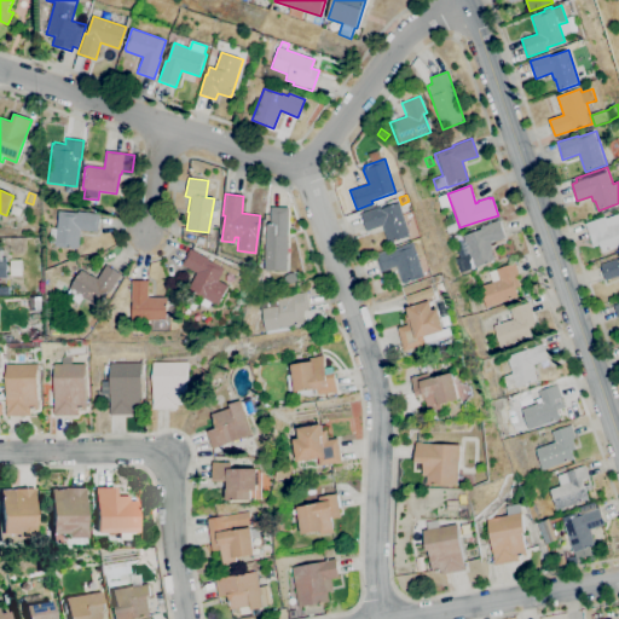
[(388,243),(382,225),(366,231),(360,214),(380,207),(381,209),(399,203),(410,236),(388,243)]
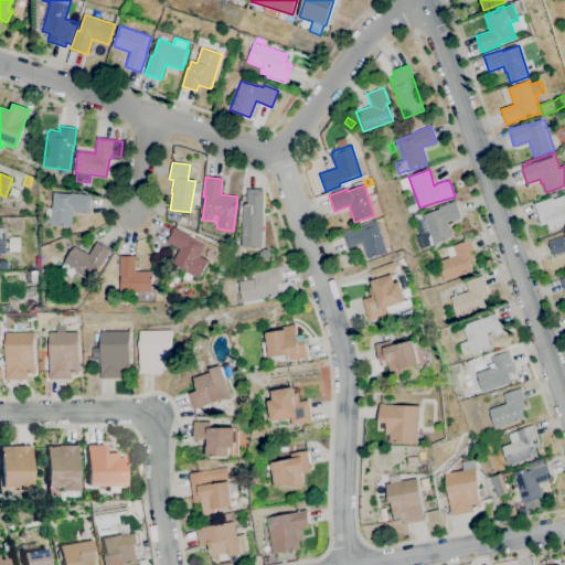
[(262,247),(241,246),(242,204),(246,205),(246,189),(263,190),(262,247)]
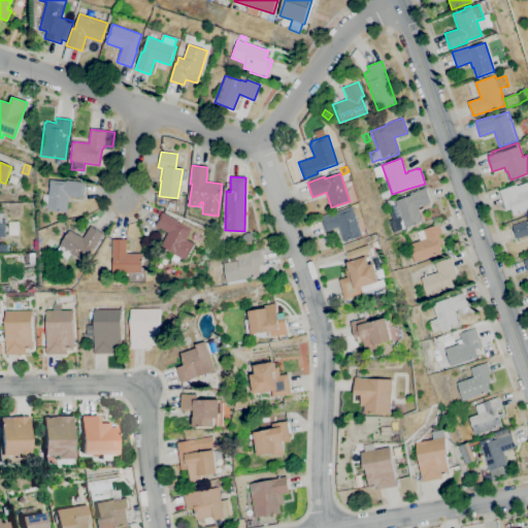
[(67,212),(46,210),(47,207),(42,206),(43,195),(48,195),(51,180),(66,182),(66,180),(85,183),(84,198),(68,196),(67,212)]
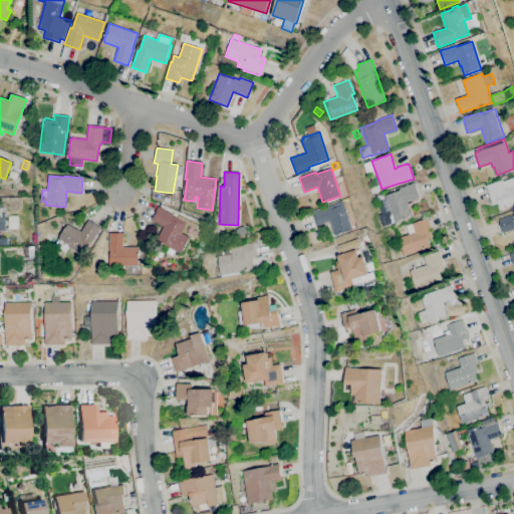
[(500,210),(497,203),(492,204),(485,186),(502,180),(505,189),(513,185),(513,208),(511,209),(510,206),(500,210)]
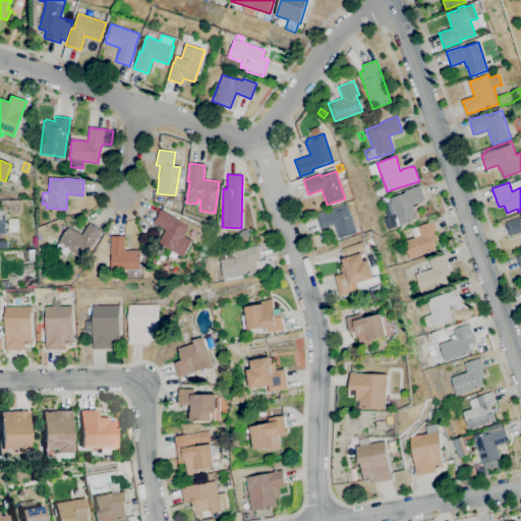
[(398,226),(389,198),(404,193),(403,191),(420,185),(425,199),(412,205),(414,210),(413,210),(416,218),(415,218),(416,220),(398,226)]
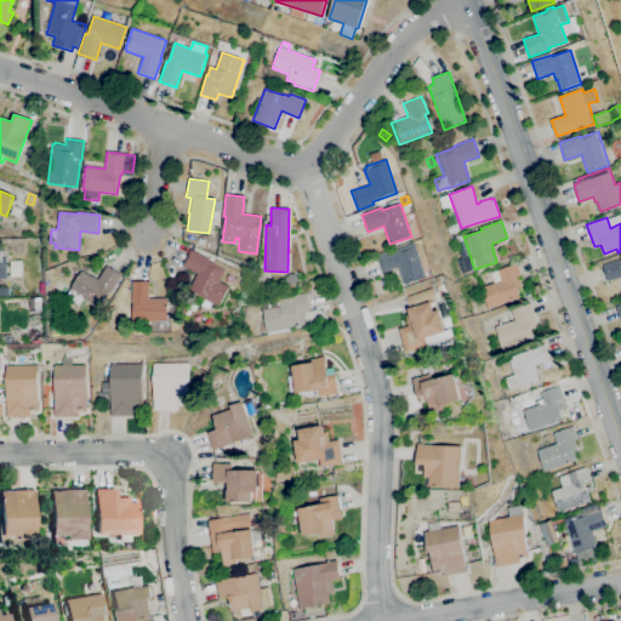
[(406,285),(405,284),(404,284),(398,267),(382,273),(376,255),(396,249),(397,250),(415,244),(427,278),(406,285)]
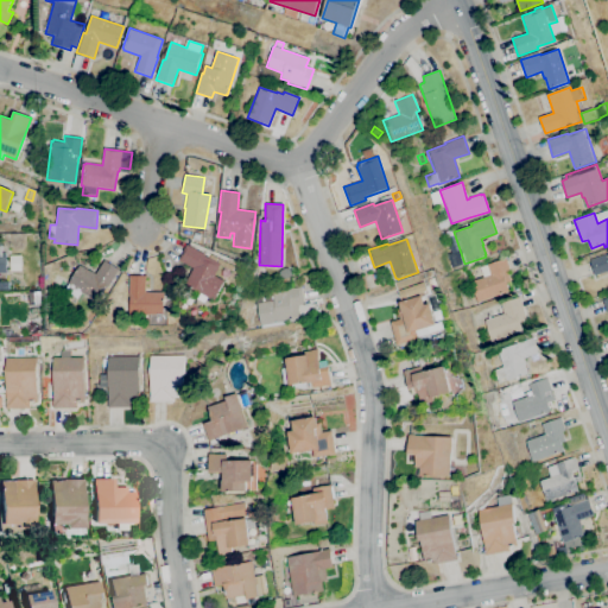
[(215,301),(185,285),(194,267),(178,260),(187,245),(206,254),(204,255),(209,258),(211,254),(219,258),(217,260),(219,260),(220,258),(235,266),(233,271),(221,265),(215,276),(226,282),(215,301)]
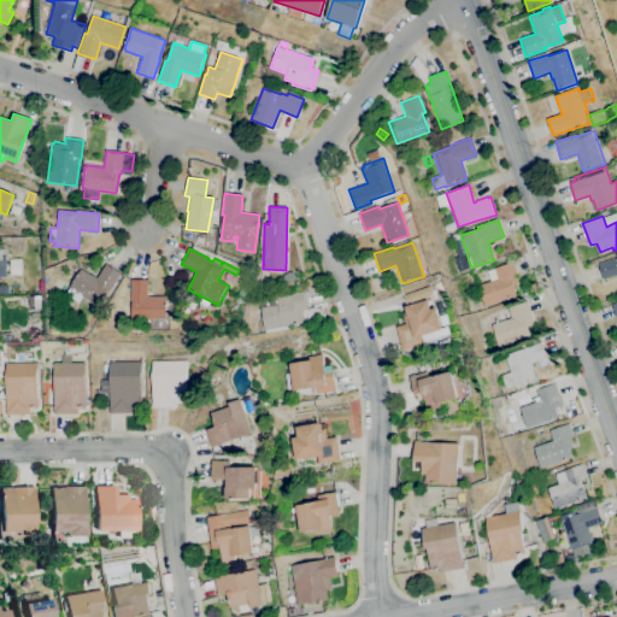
[(616,275),(604,280),(598,263),(615,257),(615,258),(616,257),(616,275)]
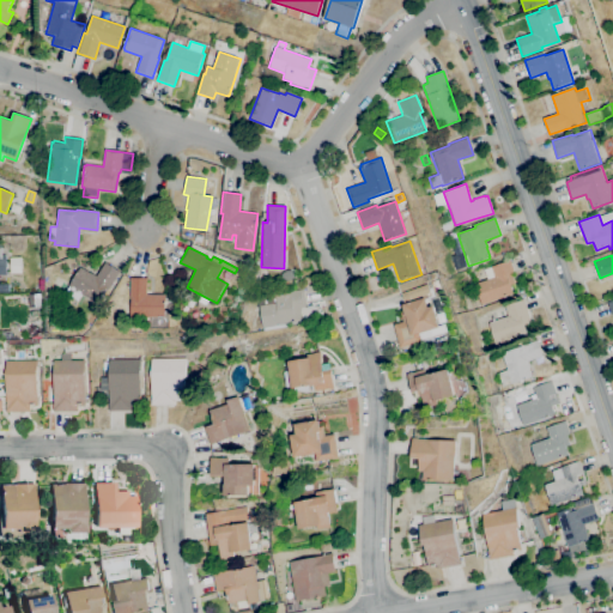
[(480,305),(473,284),(486,279),(483,269),(510,260),(514,272),(511,273),(515,284),(510,285),(513,293),(480,305)]
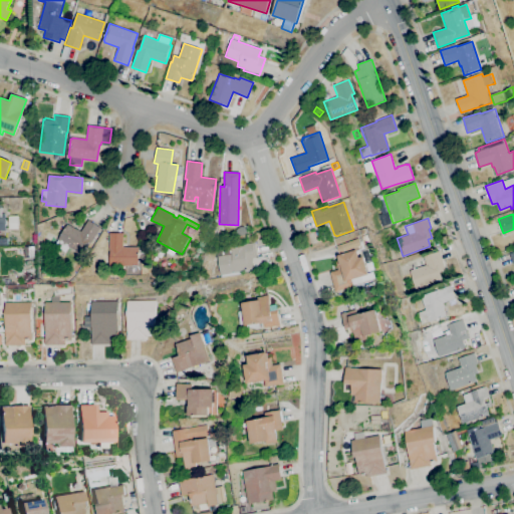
[(82,255),(68,247),(65,252),(54,245),(58,240),(57,239),(66,224),(68,225),(75,229),(76,229),(80,232),(88,220),(100,228),(91,242),(90,242),(82,255)]
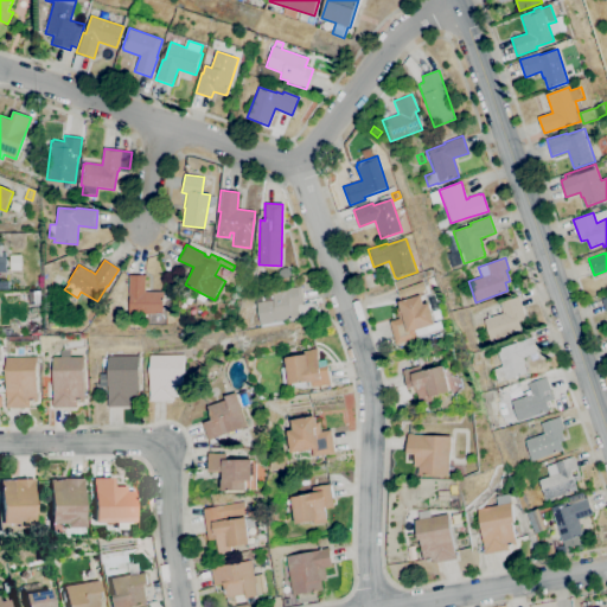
[(165,313),(131,314),(131,295),(129,295),(129,275),(146,275),(146,292),(165,292),(165,313)]
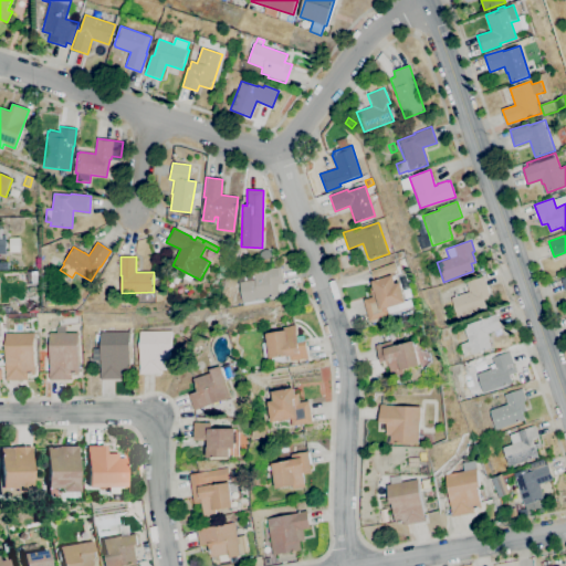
[(242,302),(239,282),(254,279),(253,273),(261,272),(261,270),(280,268),(282,283),(276,284),(279,295),(242,302)]
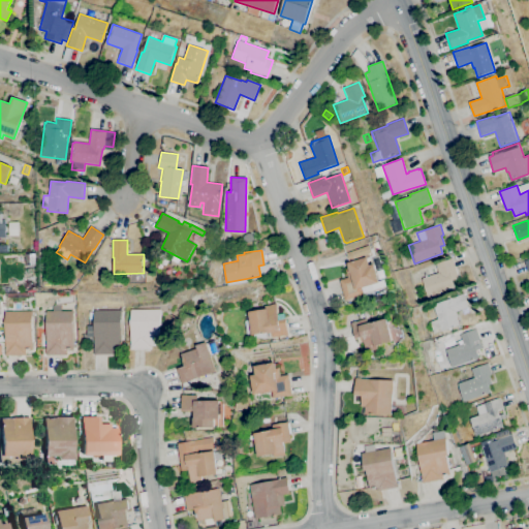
[(345,300),(339,280),(347,278),(345,270),(348,269),(347,262),(368,256),(370,266),(374,265),(380,283),(373,284),(375,290),(364,293),(364,294),(345,300)]
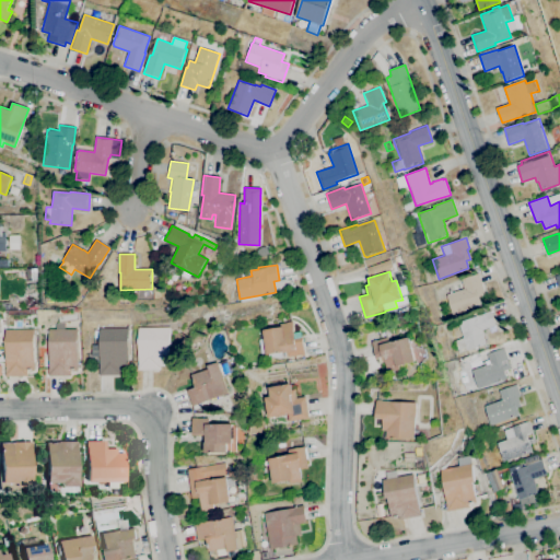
[(431,281),(428,273),(434,271),(438,279),(431,281)]
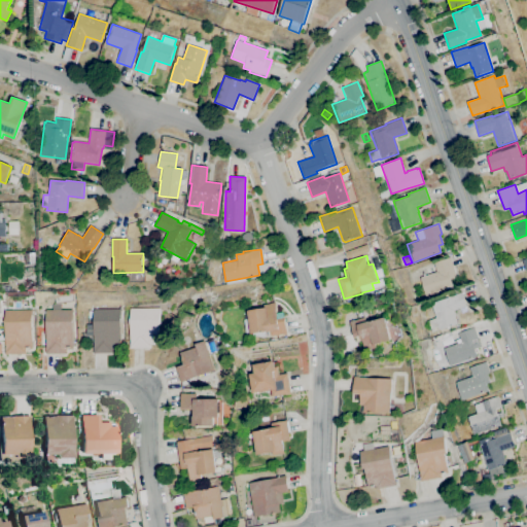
[(425,295),(419,278),(435,272),(432,262),(450,257),(457,277),(450,279),(453,286),(425,295)]
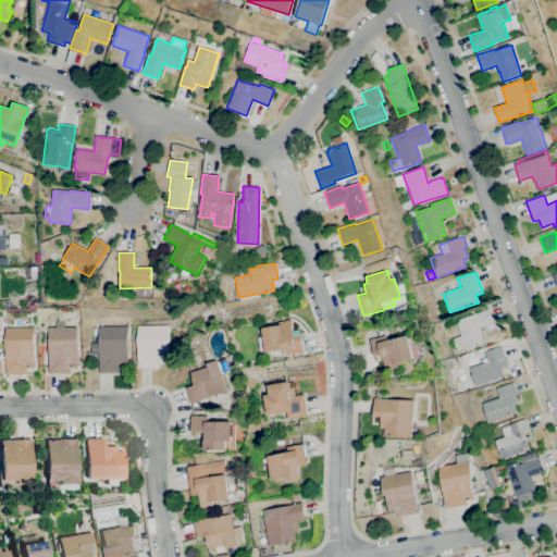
[(455,350),(450,338),(459,335),(455,320),(472,314),(487,309),(493,324),(480,329),(481,333),(480,334),(483,342),(463,348),(455,350)]
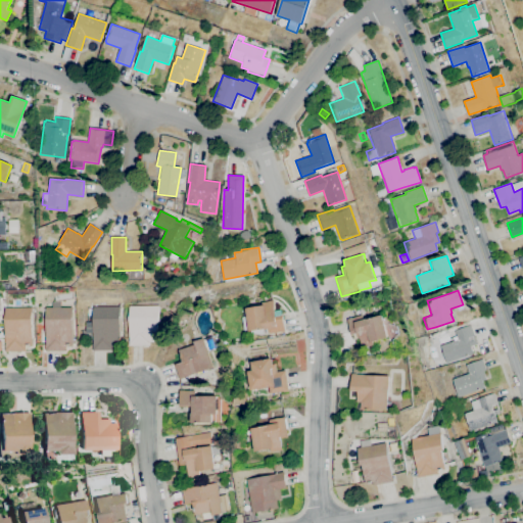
[(53,301),(52,294),(70,291),(72,298),(53,301)]
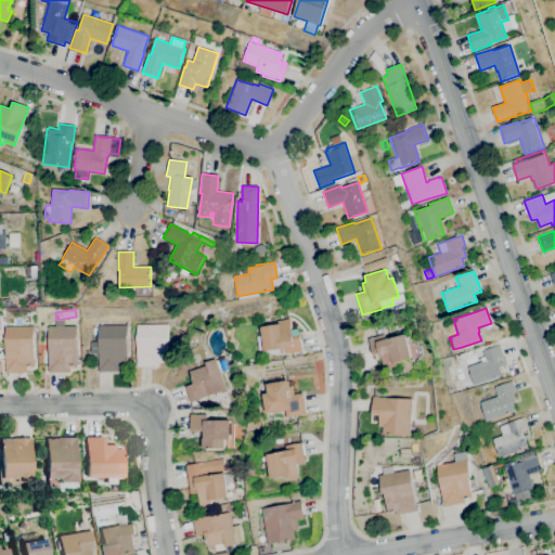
[(280,355),(279,349),(265,352),(265,349),(259,350),(257,337),(261,336),(260,327),(278,324),(278,321),(284,320),(284,319),(289,318),(292,336),(299,335),(302,352),(298,353),(298,352),(285,355),(285,353),(280,355)]
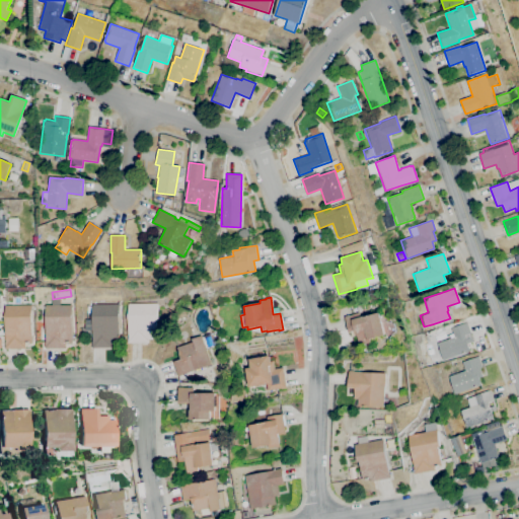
[(148,343),(127,343),(128,303),(157,303),(157,321),(155,321),(155,340),(148,340),(148,343)]
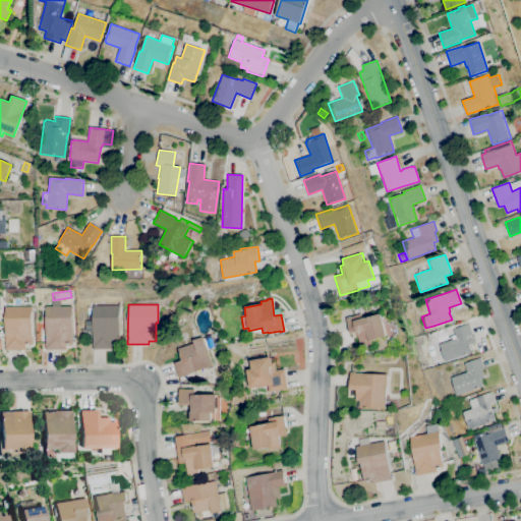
[(111,349),(92,349),(92,305),(119,305),(119,345),(111,345),(111,349)]
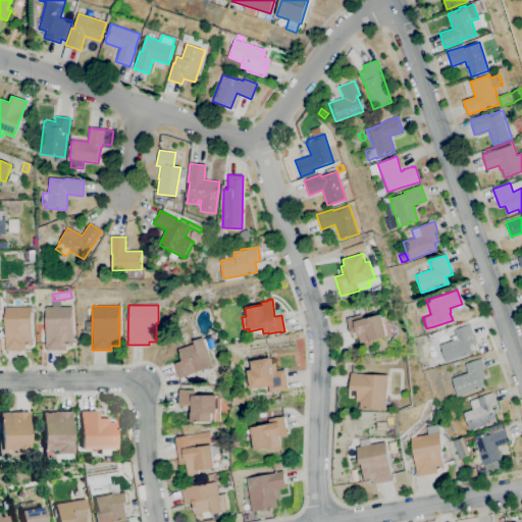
[(5,351),(4,308),(31,307),(32,345),(24,345),(24,351),(5,351)]
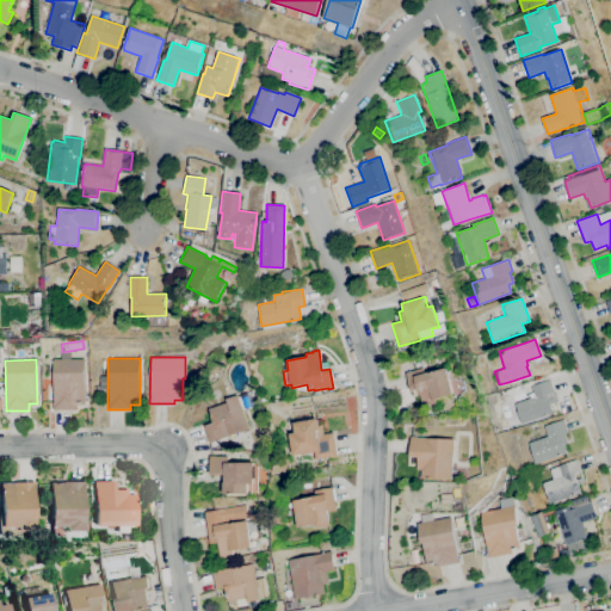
[(51,411),(51,403),(54,403),(53,359),(84,359),(85,403),(76,403),(76,409),(51,411)]
